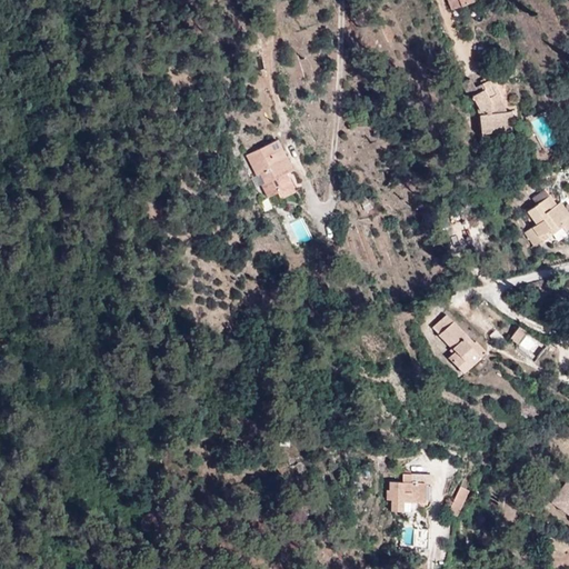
[(436,0),(442,17),(451,12),(446,0),(436,0)]
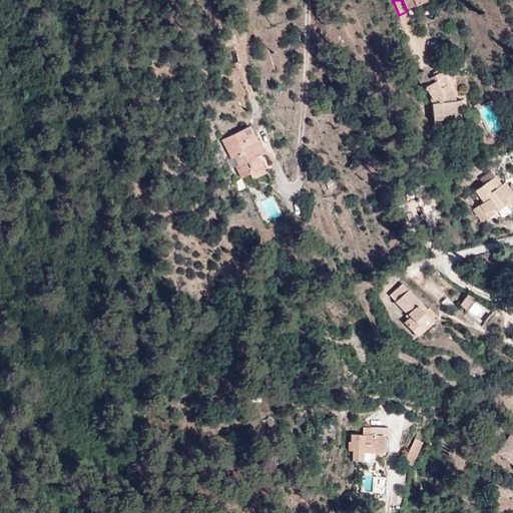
[(402,0),(407,11),(419,7),(416,0),(402,0)]
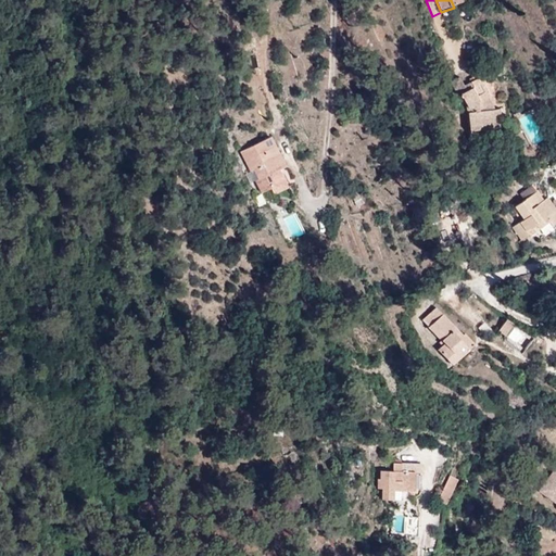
[(478,130),(479,135),(496,131),(492,113),(481,116),(479,104),(485,100),(472,79),(464,85),(466,89),(459,93),(454,84),(446,89),(458,105),(459,104),(465,112),(469,131),(478,130)]
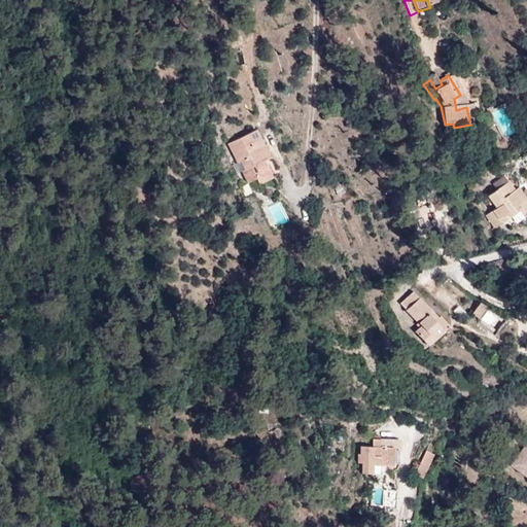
[(466,107),(468,107),(460,95),(454,99),(456,110),(466,107)]
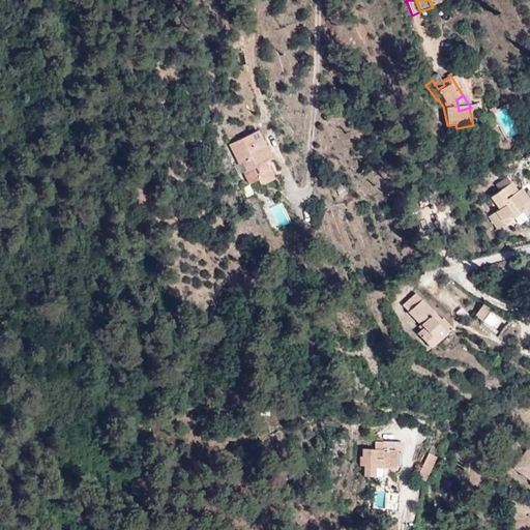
[(469,108),(473,125),(478,124),(474,107),(471,108),(469,108)]
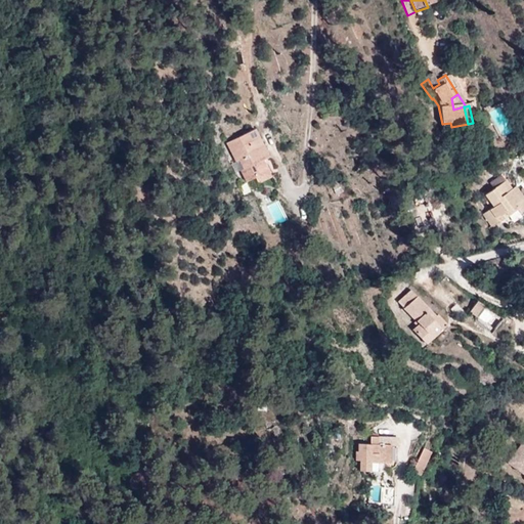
[(225,162),(234,180),(237,179),(243,187),(239,189),(246,201),(254,197),(256,202),(269,195),(260,179),(266,176),(252,148),(225,162)]
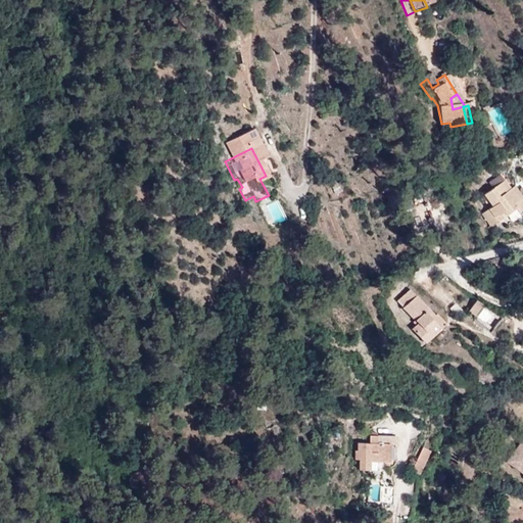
[(512,204),(514,208),(522,201),(522,202),(522,181),(521,179),(518,183),(508,168),(495,175),(500,181),(491,187),(493,190),(490,192),(494,197),(496,195),(500,199),(489,207),(497,220),(505,215),(502,210),(506,207),(506,208),(512,204)]
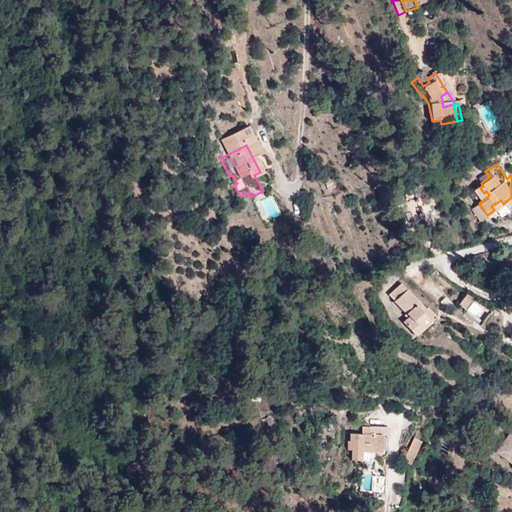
[(232,175),(229,176),(224,179),(229,188),(234,185),(237,183),(232,175)]
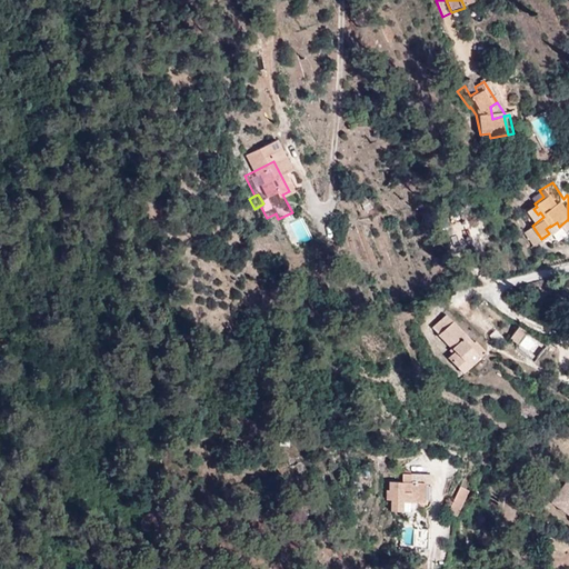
[(490,326),(497,319),(490,311),(483,318),(490,326)]
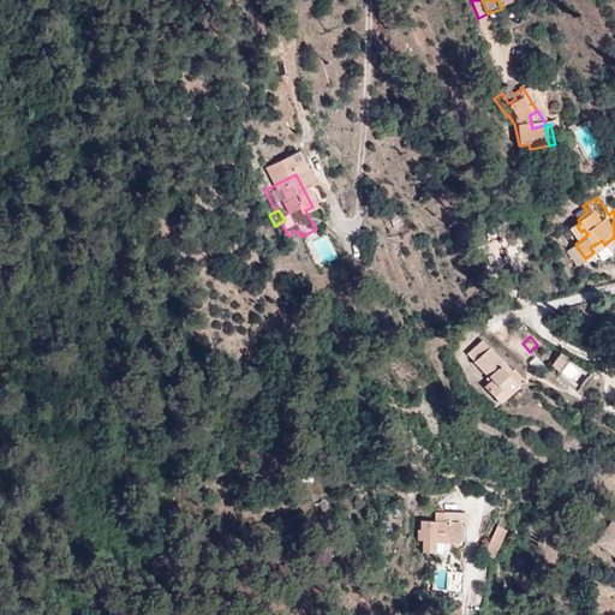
[(501,404),(525,381),(513,369),(512,371),(482,340),(467,354),(493,380),(485,388),(501,404)]
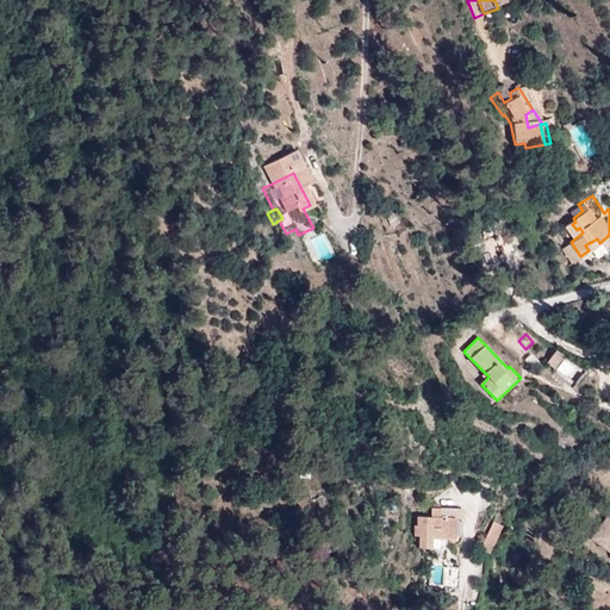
[(554,368),(564,355),(555,350),(547,363),(554,368)]
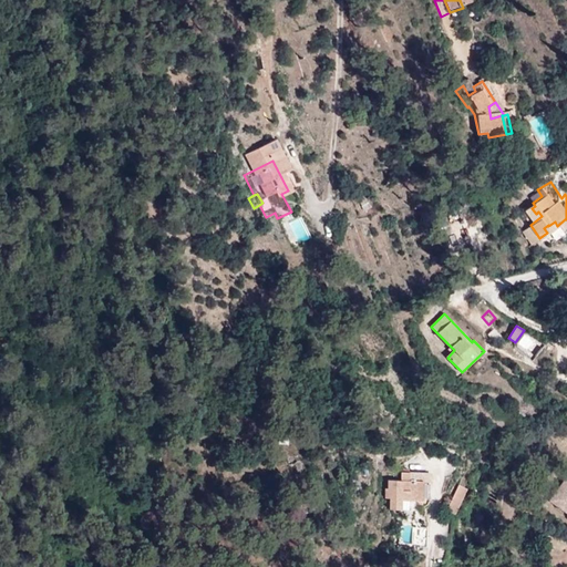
[(384,487),(382,487),(382,497),(385,497),(385,508),(398,508),(398,500),(405,500),(420,500),(420,480),(425,480),(425,472),(398,472),(398,480),(384,480),(384,487)]
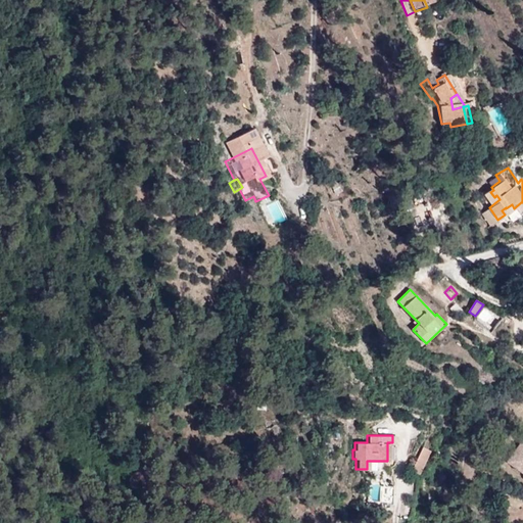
[(522,471),(522,441),(520,441),(507,461),(522,473),(522,471)]
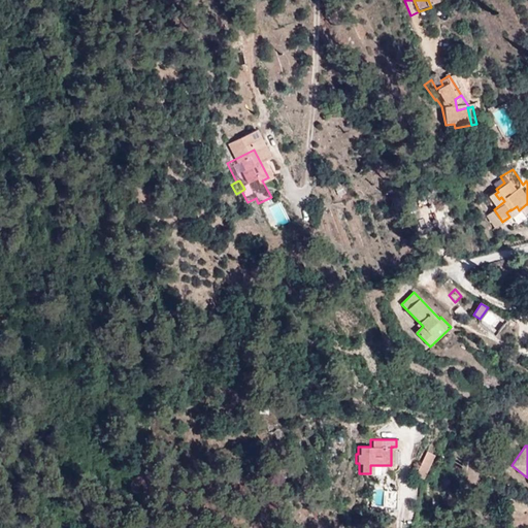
[(413,473),(420,477),(430,454),(423,451),(413,473)]
